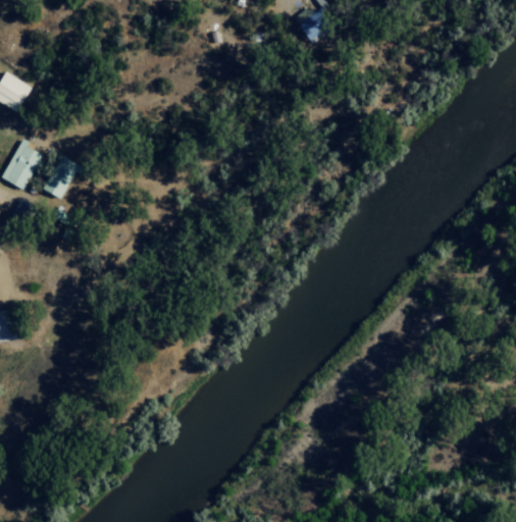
[(343,18),(332,0),(318,0),(322,7),(315,11),(318,18),(312,21),(307,10),(297,15),(308,36),(343,18)]
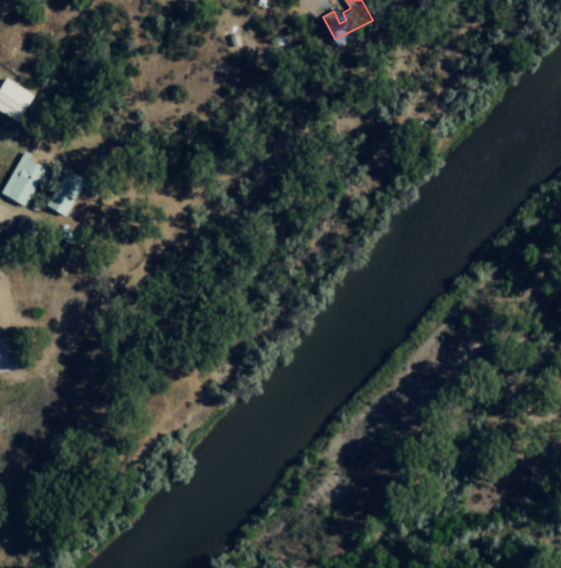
[(0,85),(0,110),(19,121),(36,94),(6,77),(0,85)]
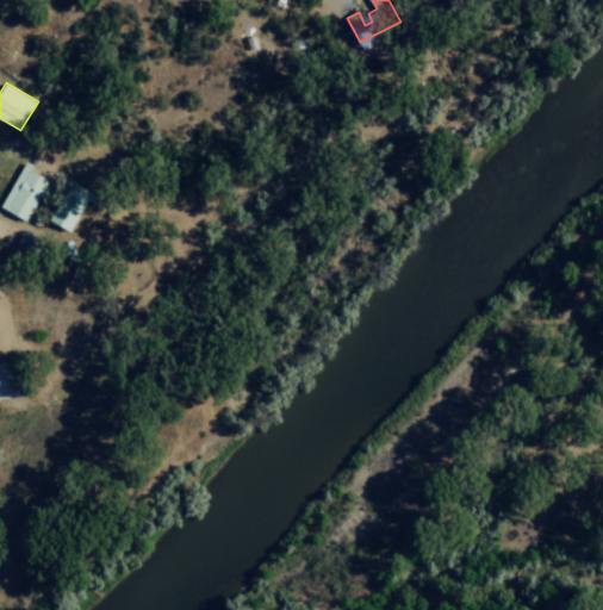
[(4,210),(29,222),(49,179),(33,172),(36,166),(26,161),(4,210)]
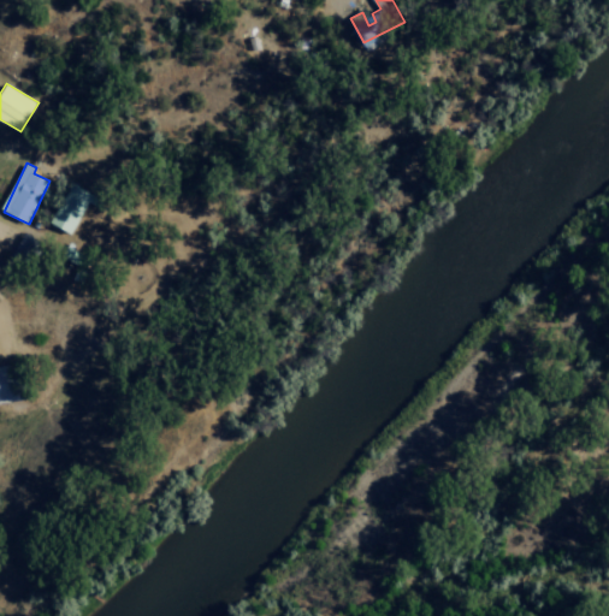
[(53,226),(75,234),(90,190),(70,183),(53,226)]
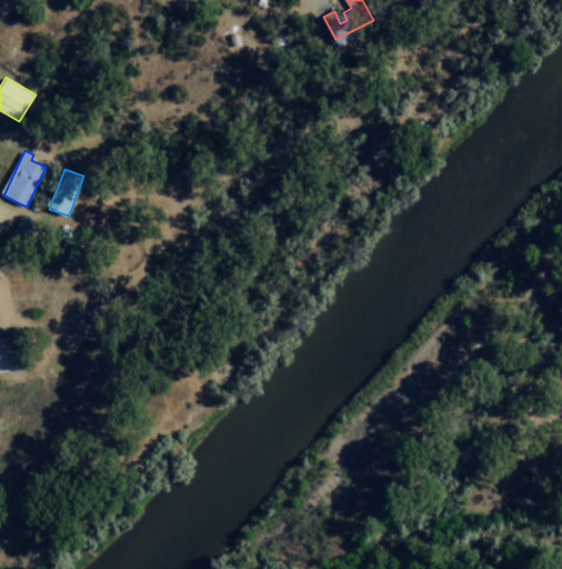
[(9,339),(0,339),(0,372),(10,372),(9,339)]
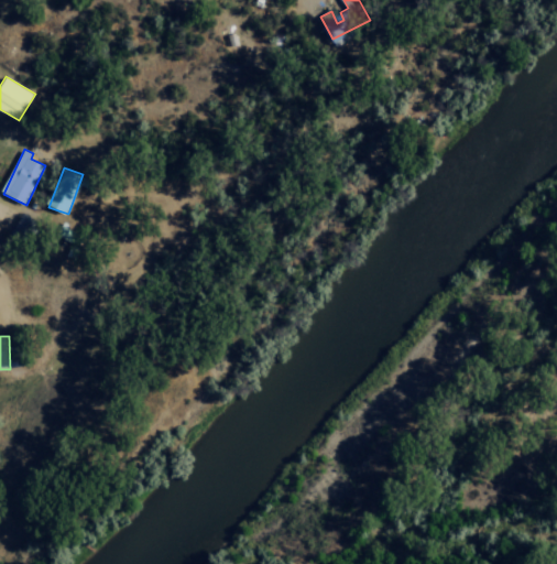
All buildings are outlined.
